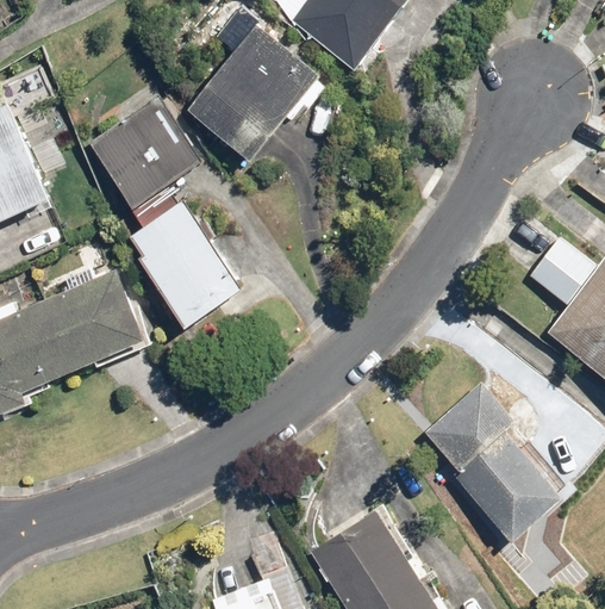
[(303,0),(287,20),(353,70),(406,0),(303,0)]
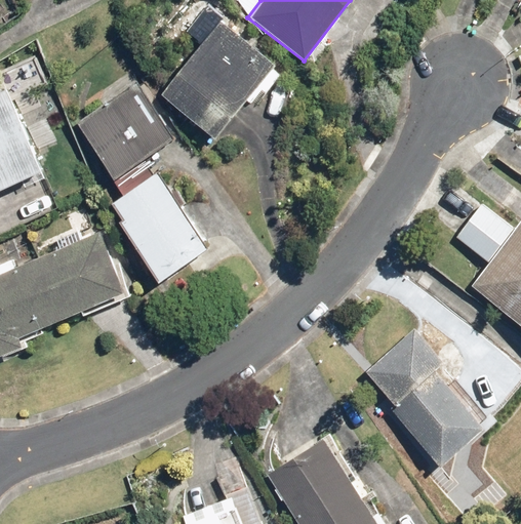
[(221,21),(159,95),(213,139),(275,65),(221,21)]
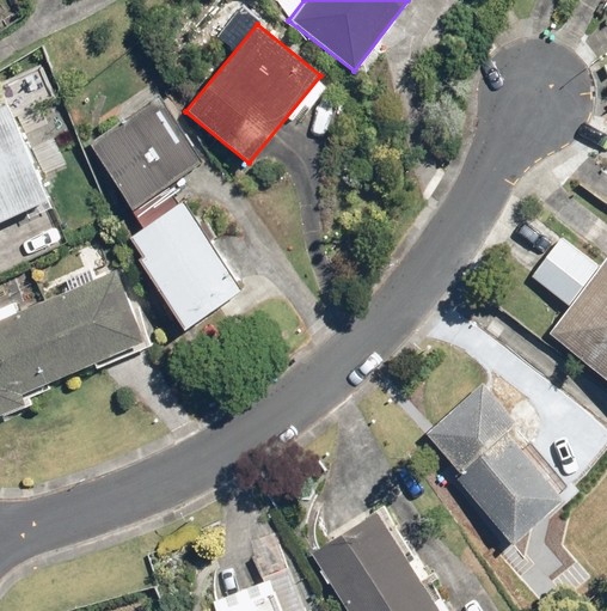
[(159,96),(91,144),(105,165),(102,167),(133,212),(206,160),(159,96)]
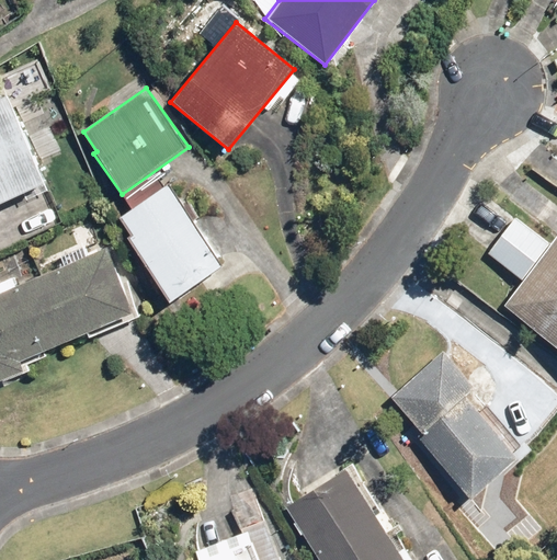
[(11,92),(0,96),(0,207),(54,183),(11,92)]
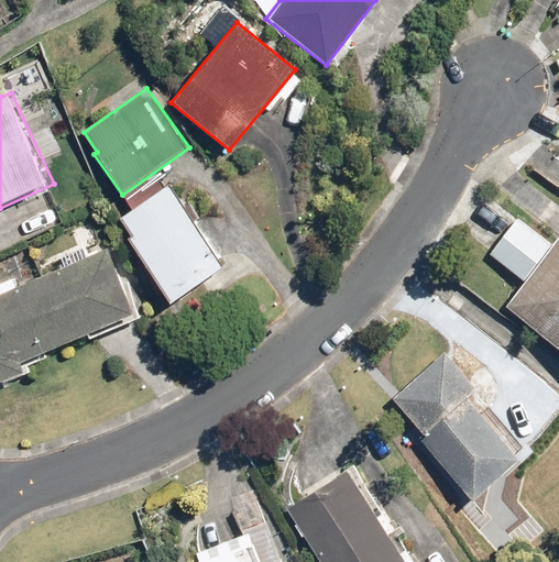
[(168,184),(118,218),(131,237),(125,240),(170,305),(225,267),(168,184)]
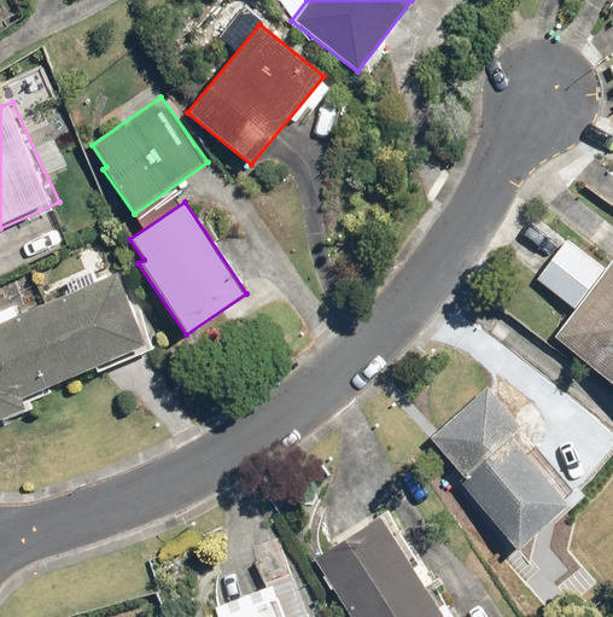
[(566,239),(536,280),(574,308),(554,337),(612,379),(612,258),(606,269),(566,239)]
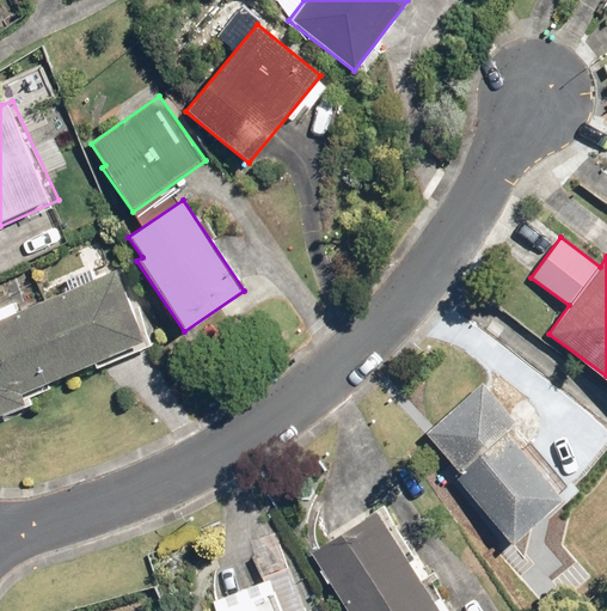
[(117,274),(0,319),(0,414),(29,403),(24,392),(145,344),(117,274)]
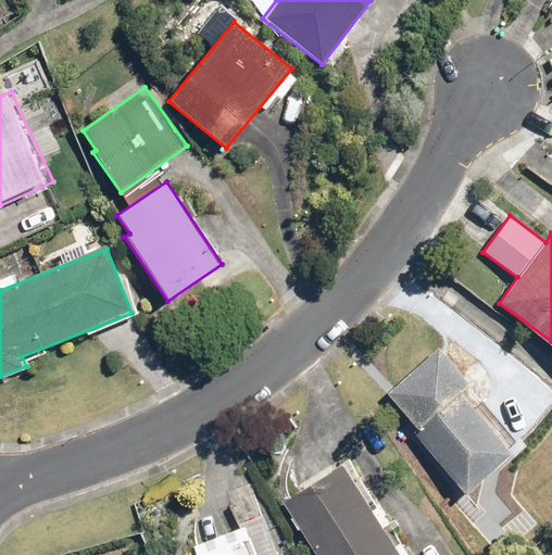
[(440,348),(388,394),(421,430),(415,436),(467,493),(513,452),(460,393),(472,382),(440,348)]
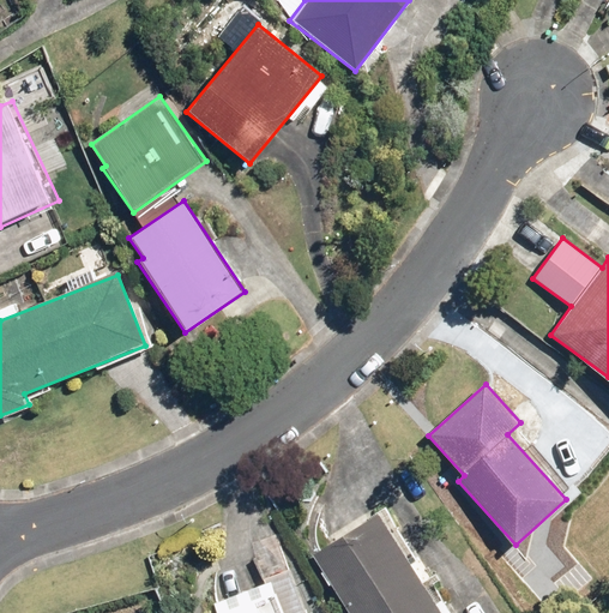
[(440,612),(379,512),(312,553),(348,612),(440,612)]
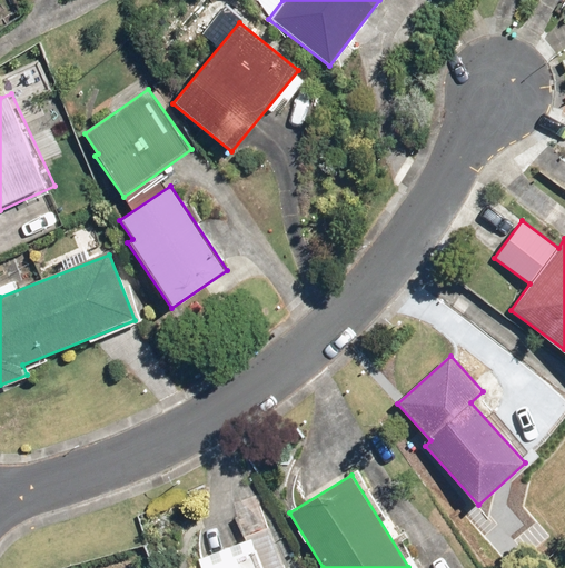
[(265,528),(247,536),(260,567),(281,567),(265,528)]
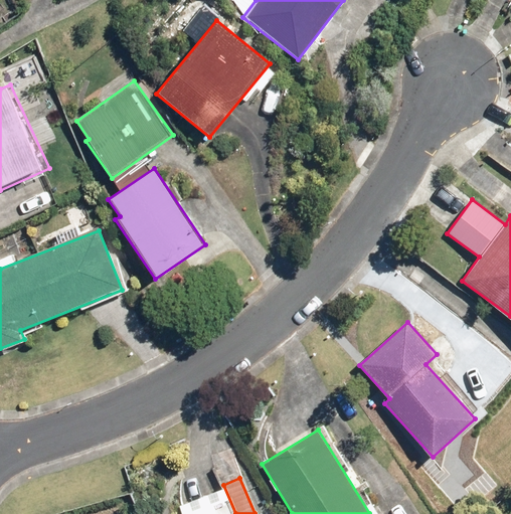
[(216,513),(212,503),(183,513),(216,513)]
